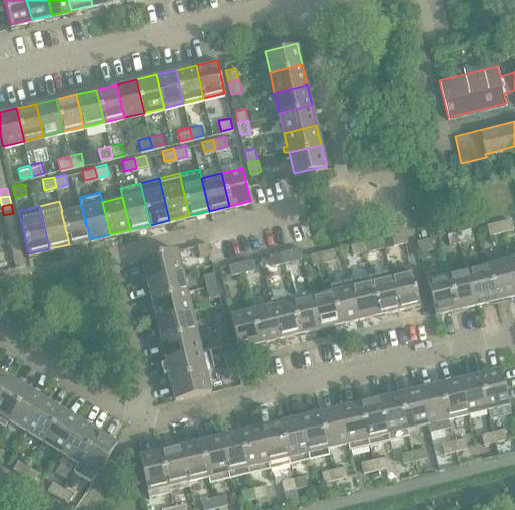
[(62,211),(61,211),(69,244),(90,239),(81,206),(62,211)]
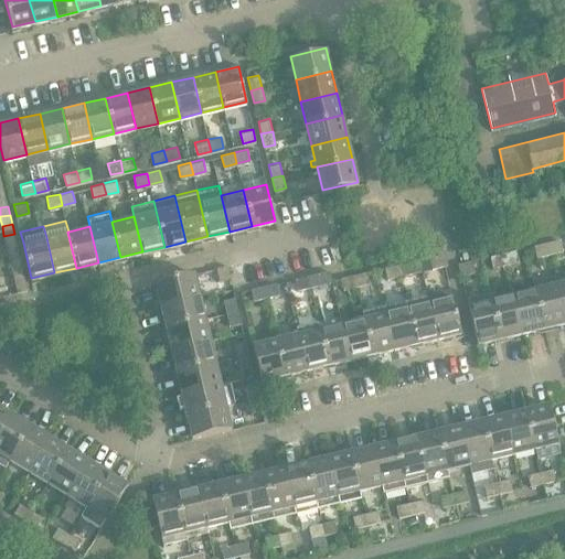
[(14,234),(3,236),(6,245),(16,243),(14,234)]
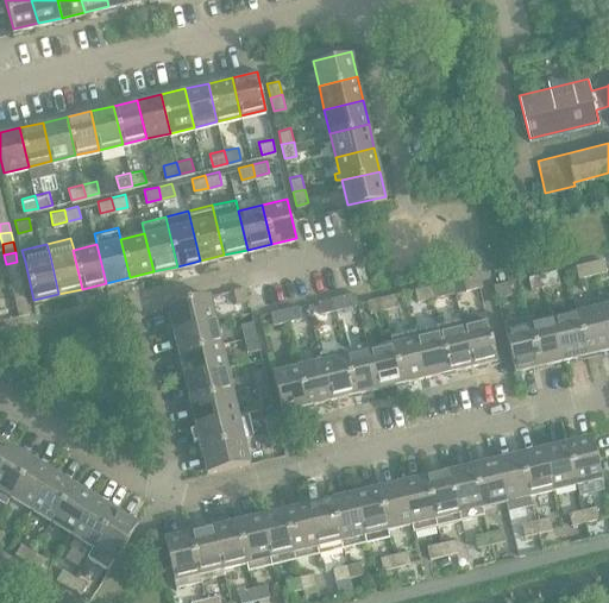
[(603,257),(589,261),(592,272),(606,269),(603,257)]
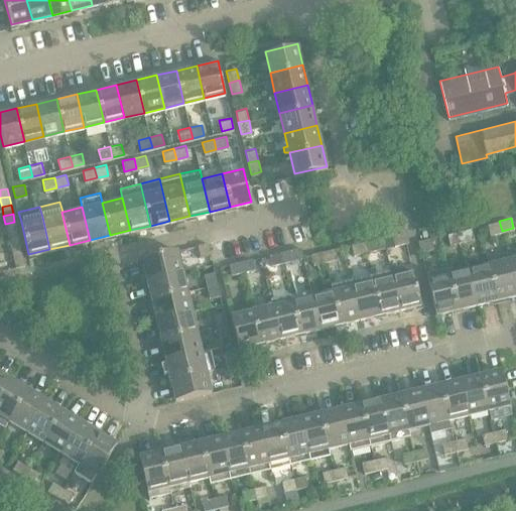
[(499,221),(488,223),(490,234),(502,231),(499,221)]
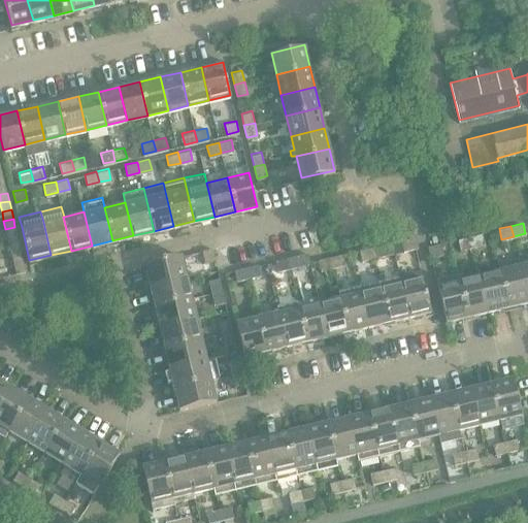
[(17,235),(14,227),(5,229),(7,237),(17,235)]
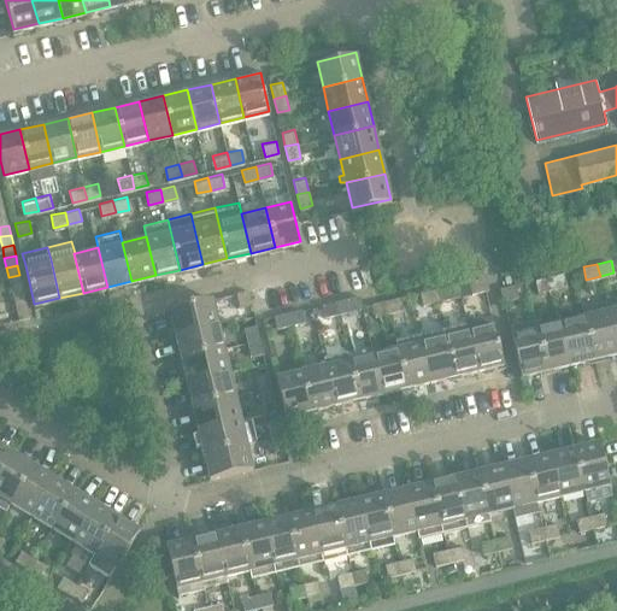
[(563,271),(550,275),(552,287),(566,283),(563,271)]
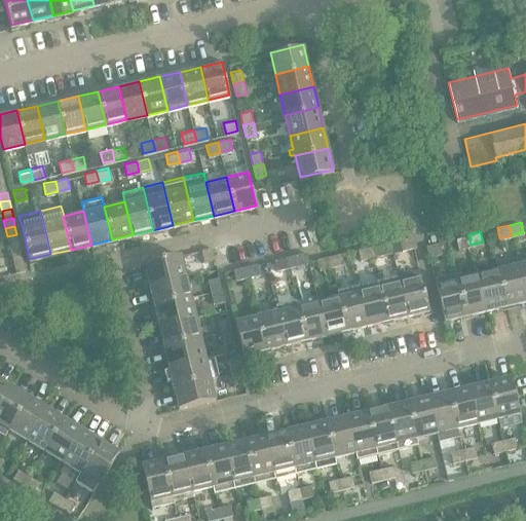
[(16,234),(7,236),(9,246),(19,244),(16,234)]
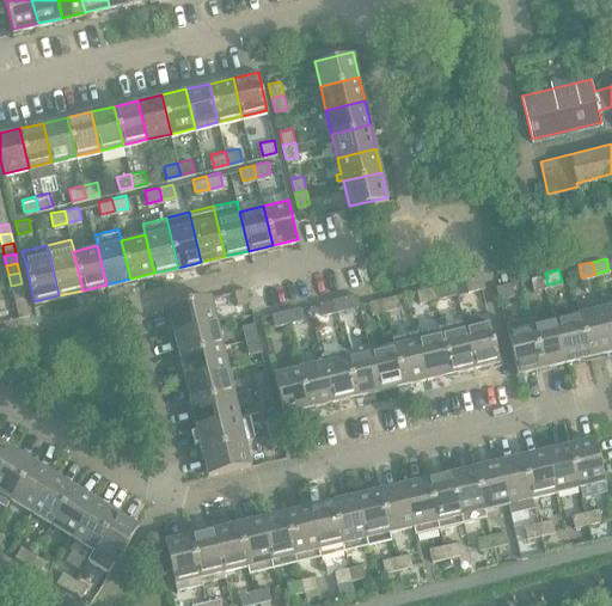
[(545,273),(531,276),(533,288),(548,285),(545,273)]
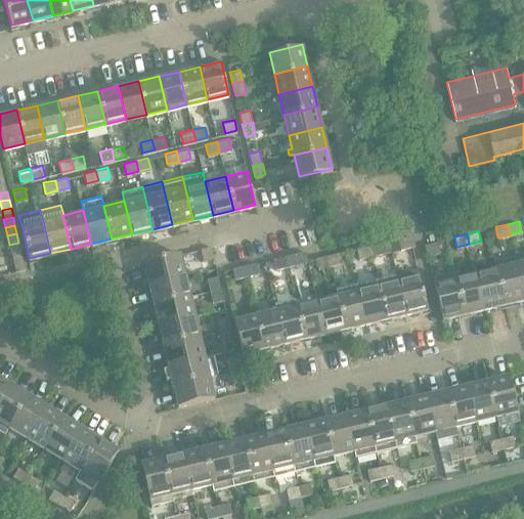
[(409,234),(398,236),(400,248),(412,245),(409,234)]
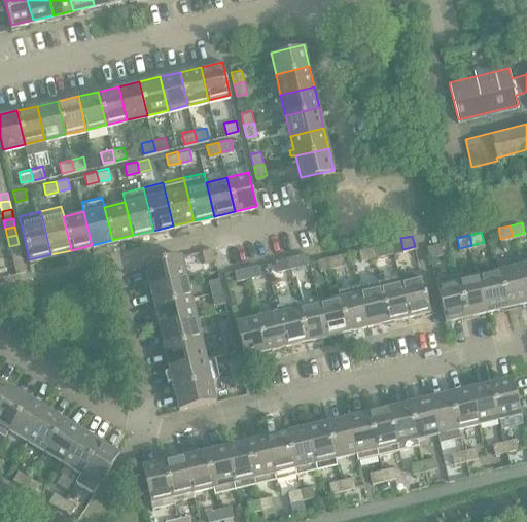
[(438,242),(427,245),(429,255),(442,252),(438,242)]
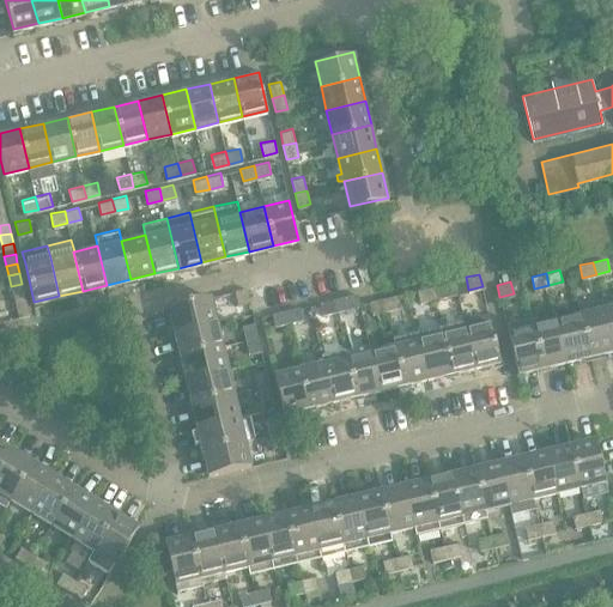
[(444,283),(431,285),(434,298),(448,295),(444,283)]
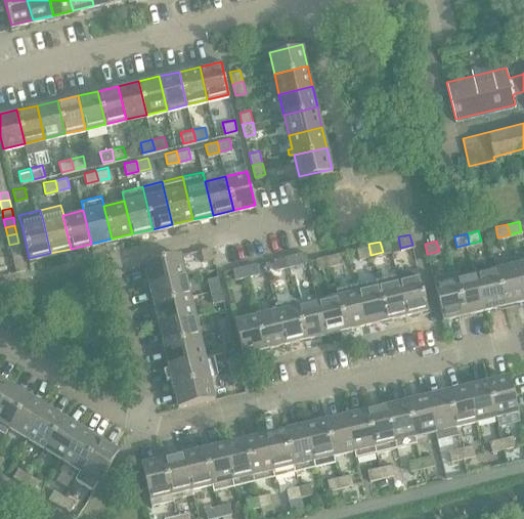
[(20,251),(18,243),(9,245),(11,253),(20,251)]
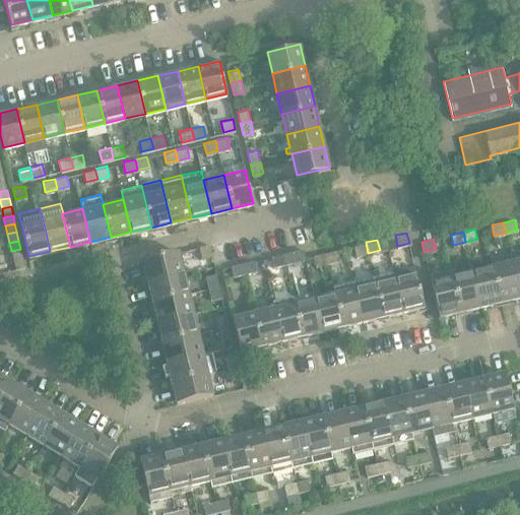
[(366,242),(353,245),(355,255),(368,253),(366,242)]
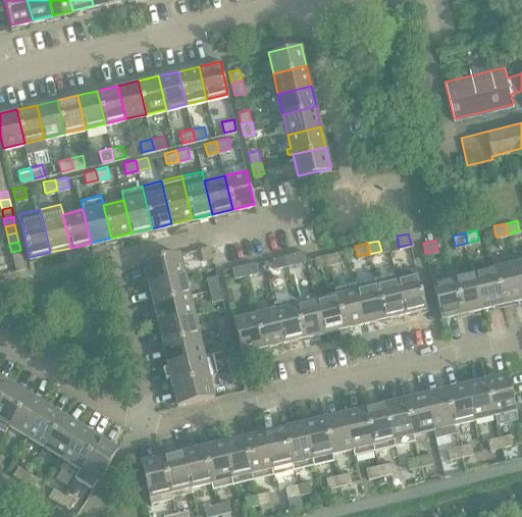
[(210,244),(200,246),(202,258),(212,256),(210,244)]
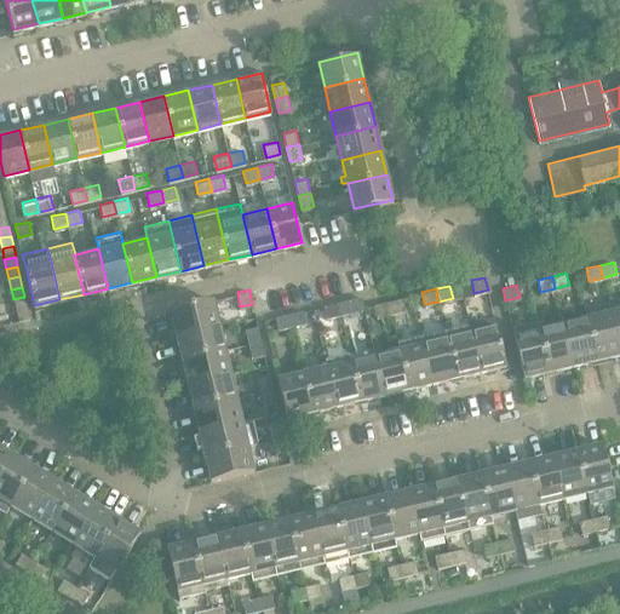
[(24,297),(13,299),(16,309),(27,307),(24,297)]
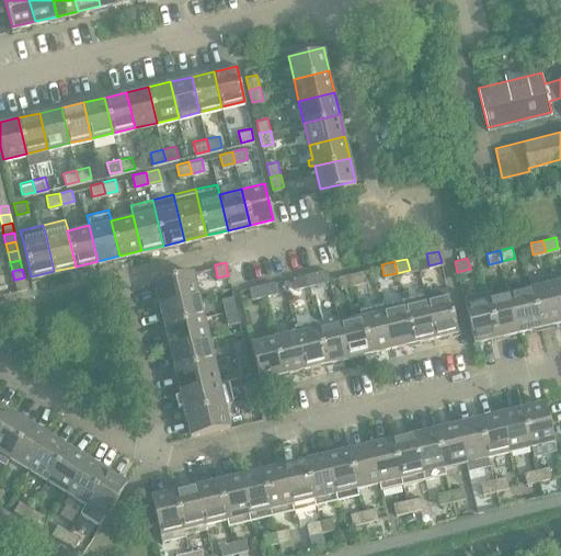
[(351,272),(353,283),(366,280),(363,269),(351,272)]
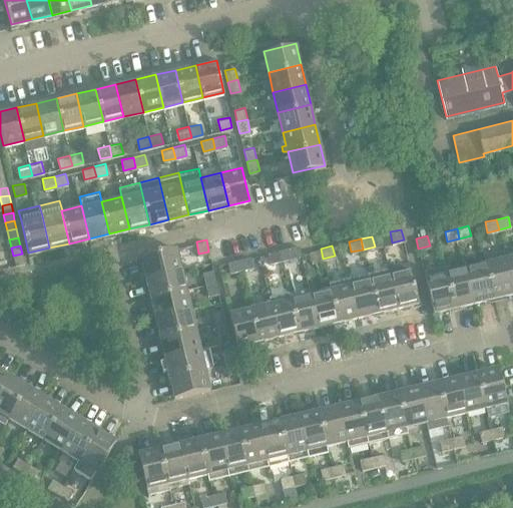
[(176,246),(141,255),(145,276),(181,268),(176,246)]
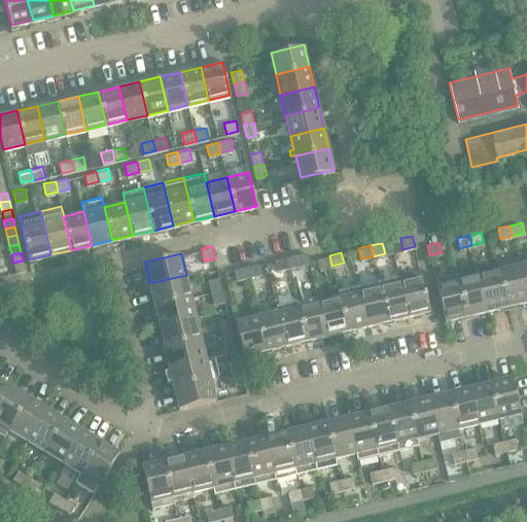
[(286,255),(288,267),(301,264),(299,253),(286,255)]
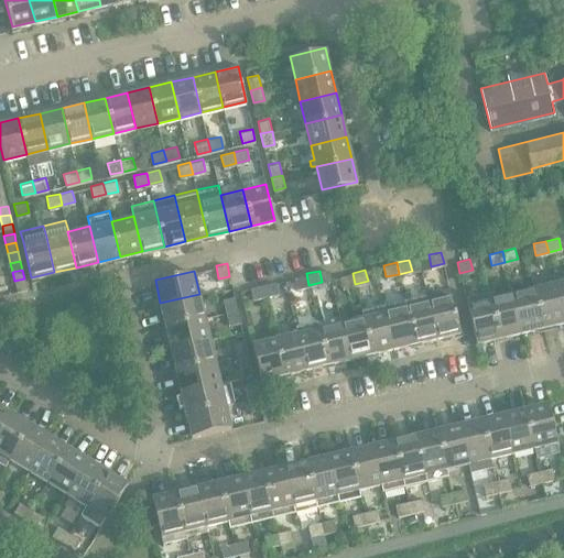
[(306,273),(293,276),(296,287),(308,285),(306,273)]
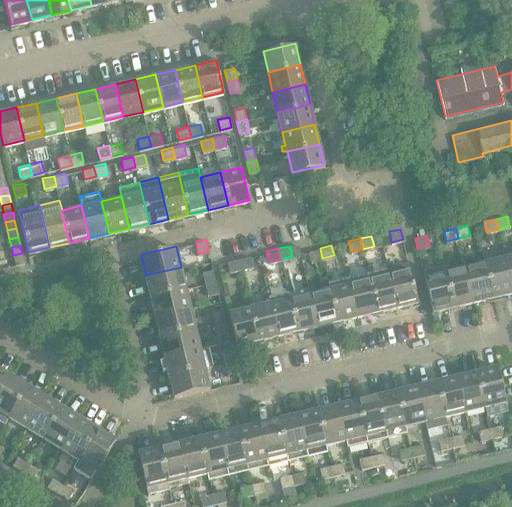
[(320,248),(308,251),(311,261),(322,258),(320,248)]
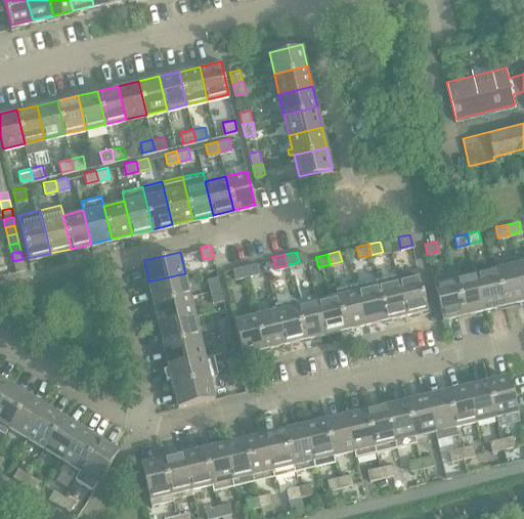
[(523,298),(523,295),(516,262),(514,254),(494,259),(495,267),(505,303),(523,298)]
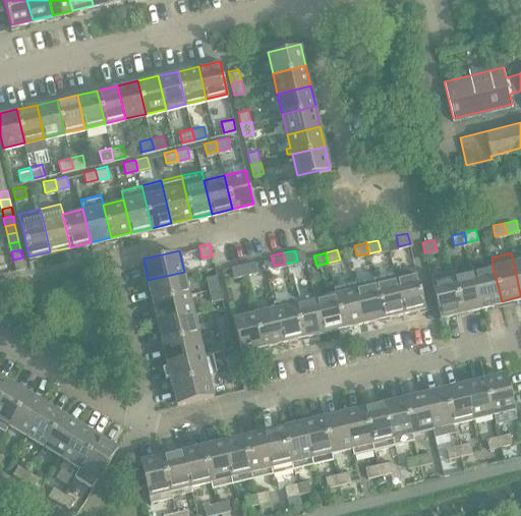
[(24,266),(22,258),(13,260),(15,269),(24,266)]
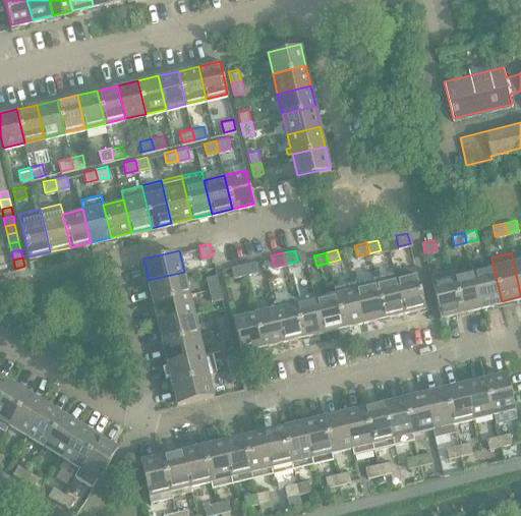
[(254,260),(242,263),(245,273),(256,270),(254,260)]
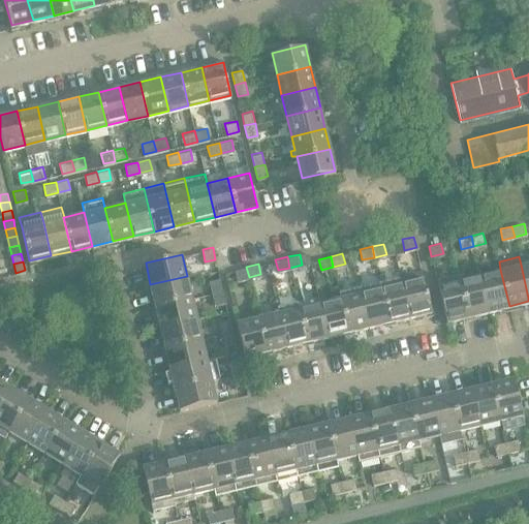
[(246,267),(235,270),(237,280),(249,277),(246,267)]
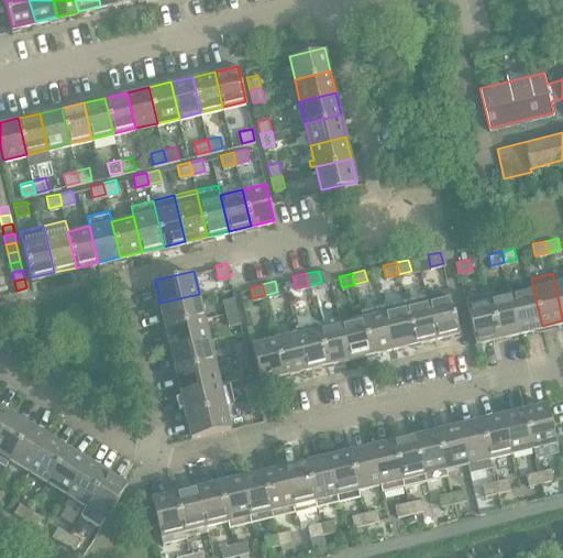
[(449,287),(424,293),(427,302),(428,301),(437,337),(460,331),(449,287)]
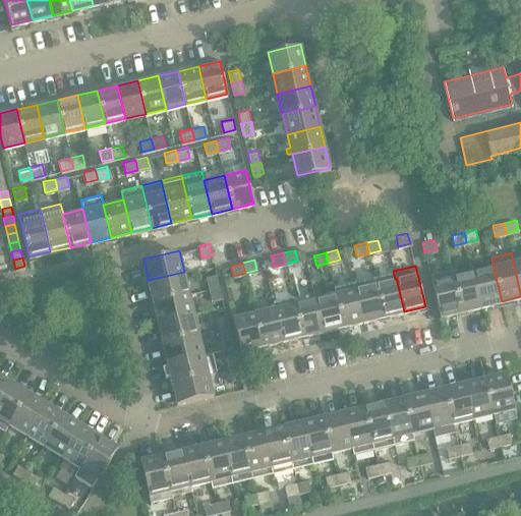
[(493,266),(473,270),(481,306),(502,301),(493,266)]
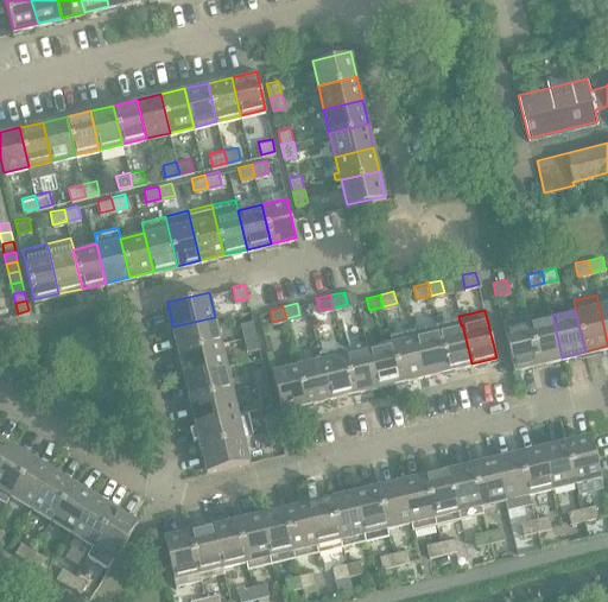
[(538,363),(529,321),(526,314),(501,319),(513,369),(538,363)]
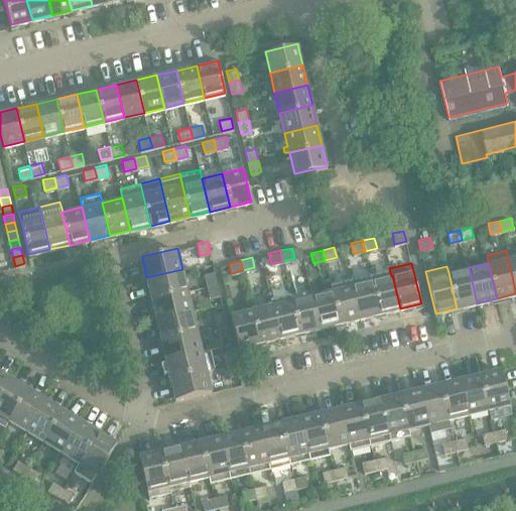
[(469,267),(448,272),(457,308),(477,303),(469,267)]
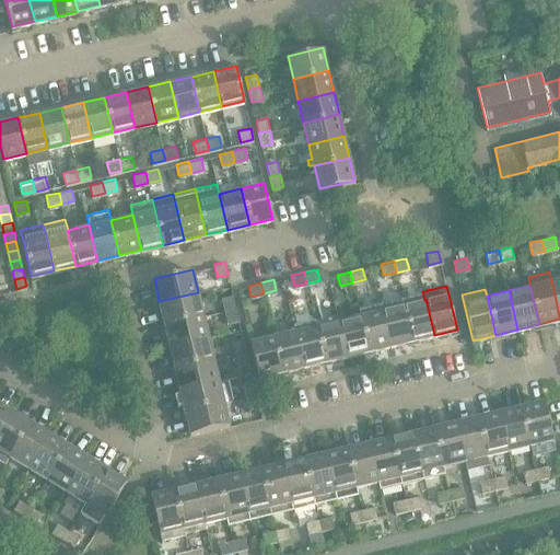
[(401,296),(404,304),(412,339),(434,335),(426,299),(424,300),(422,291),(401,296)]
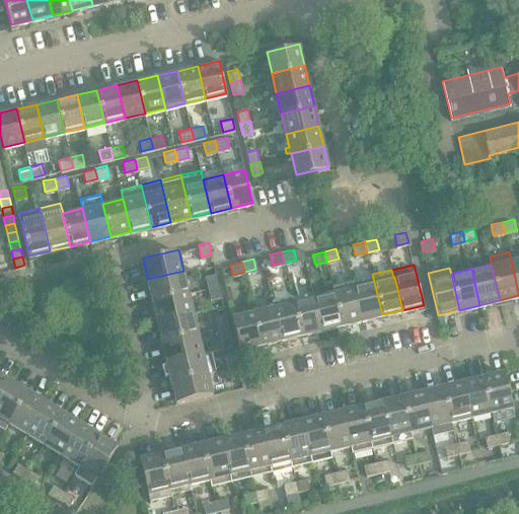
[(183,271),(147,279),(152,299),(189,291),(183,271)]
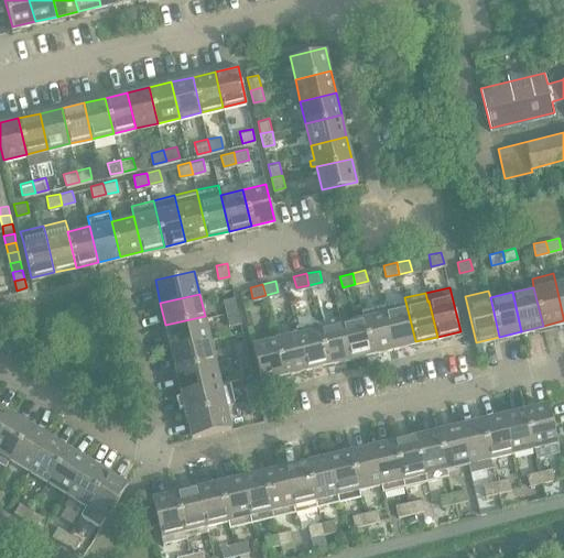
[(235,295),(223,297),(226,310),(237,308),(235,295)]
